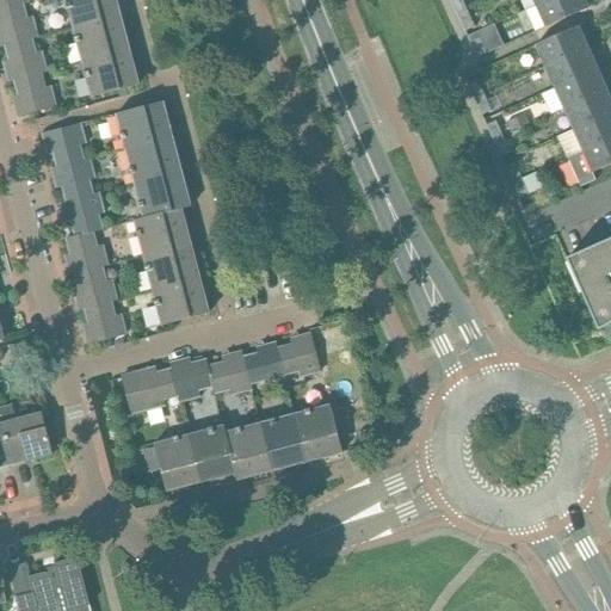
[(0,0),(0,10),(22,5),(28,4),(26,0),(0,0)]
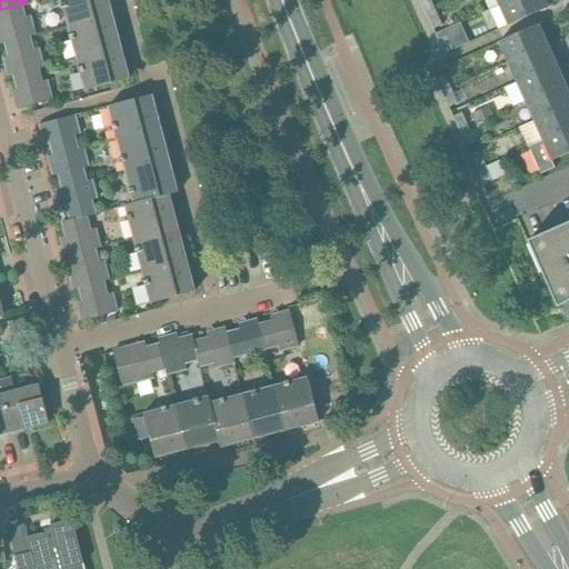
[(60,0),(68,26),(111,15),(107,0),(60,0)]
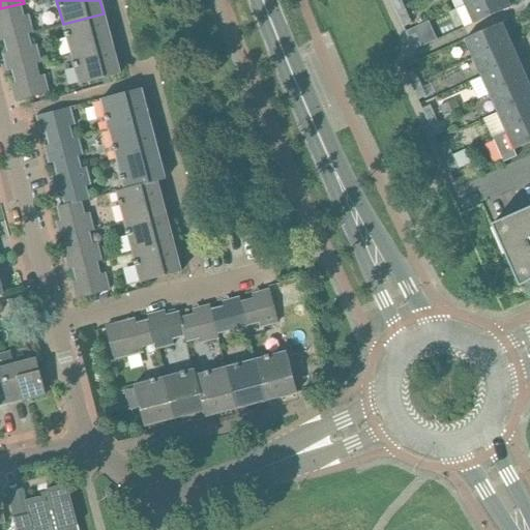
[(389,0),(396,13),(405,10),(401,0),(389,0)]
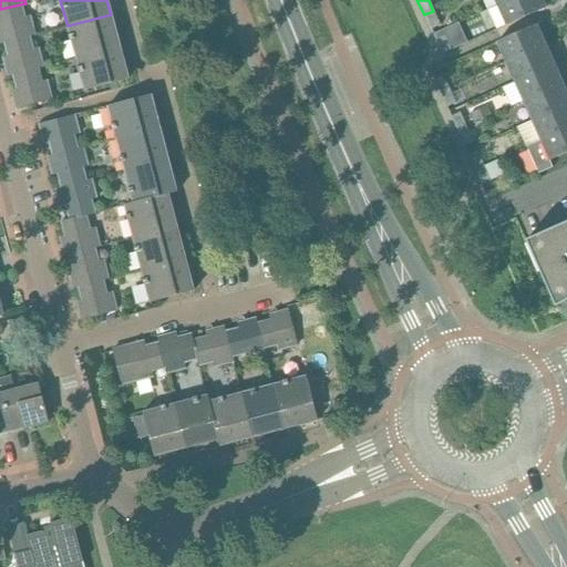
[(539,0),(509,0),(496,6),(505,26),(543,9),(544,10),(545,9),(539,0)]
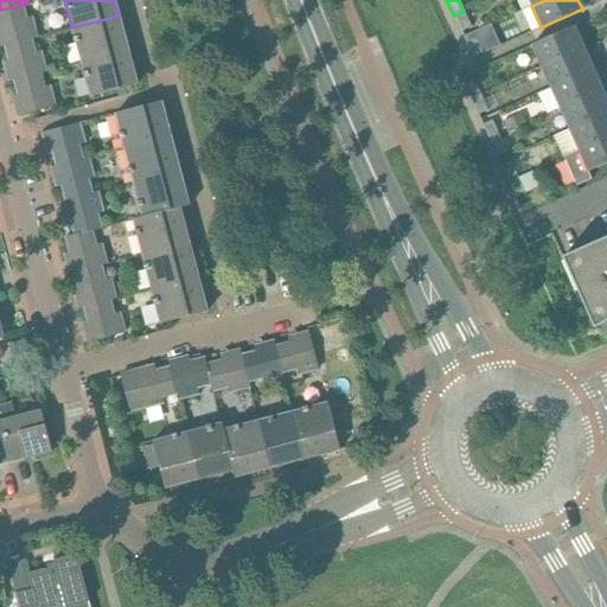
[(25,19),(21,5),(0,10),(0,46),(5,46),(31,39),(36,38),(31,18),(25,19)]
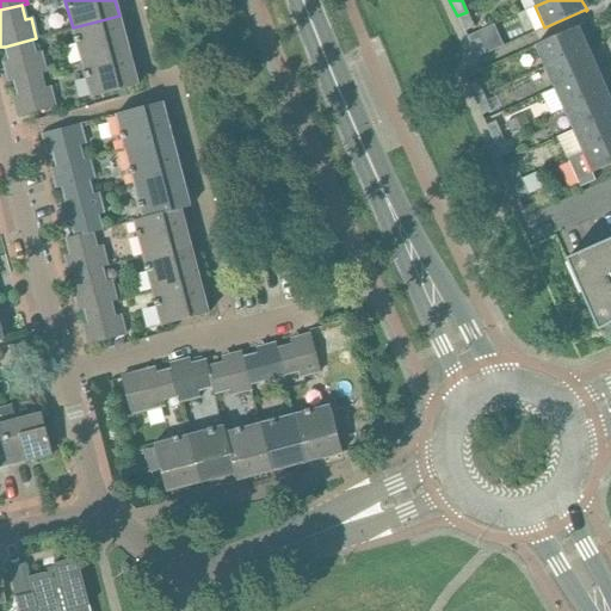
[(474,28),(467,12),(457,16),(464,31),(474,28)]
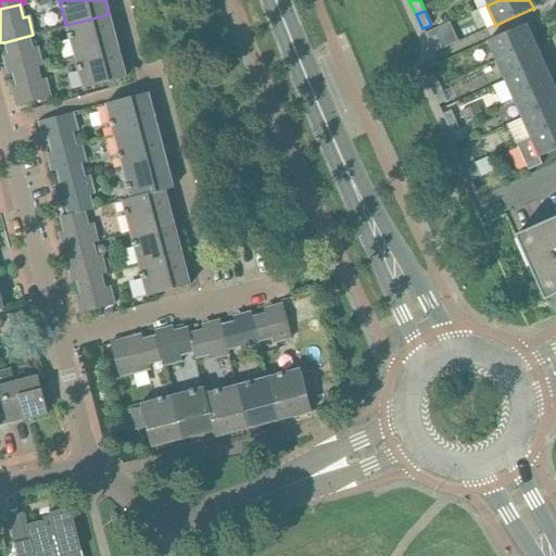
[(66,25),(74,57),(117,46),(109,14),(66,25)]
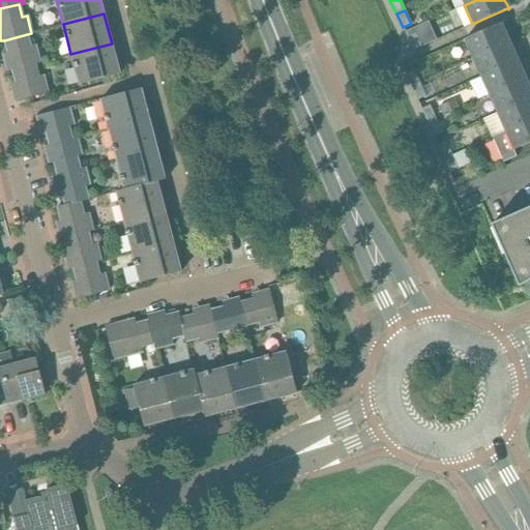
[(499,24),(464,40),(472,58),(508,42),(499,23),(498,24),(499,24)]
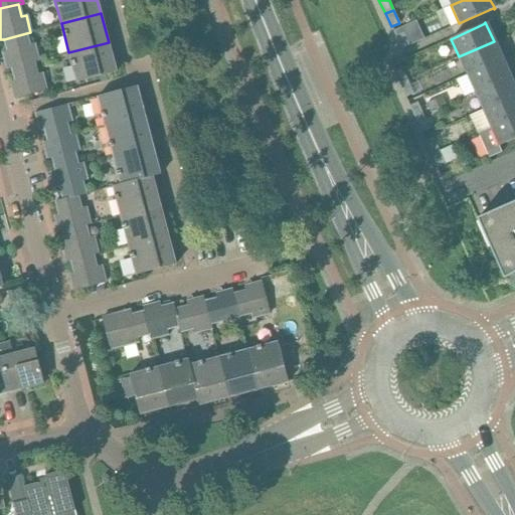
[(401,49),(409,45),(403,32),(395,35),(401,49)]
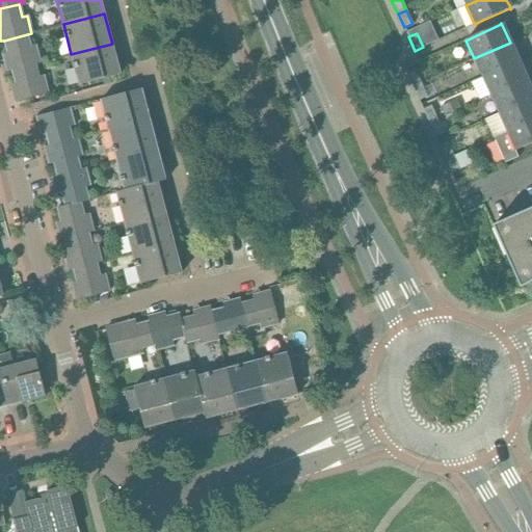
[(12,71),(34,64),(40,63),(35,46),(30,47),(27,34),(4,41),(7,53),(3,54),(7,72),(12,71)]
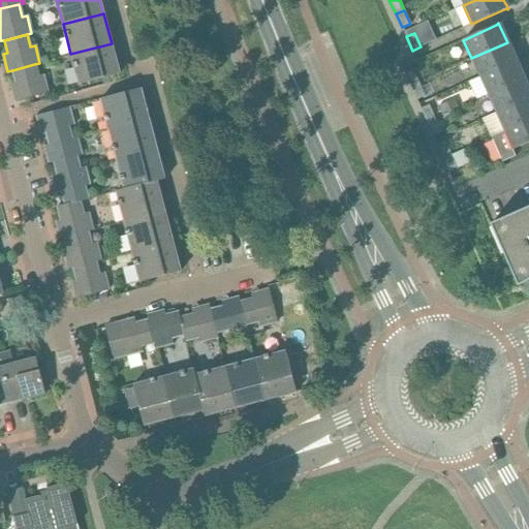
[(507,42),(471,58),(479,76),(516,60),(507,42)]
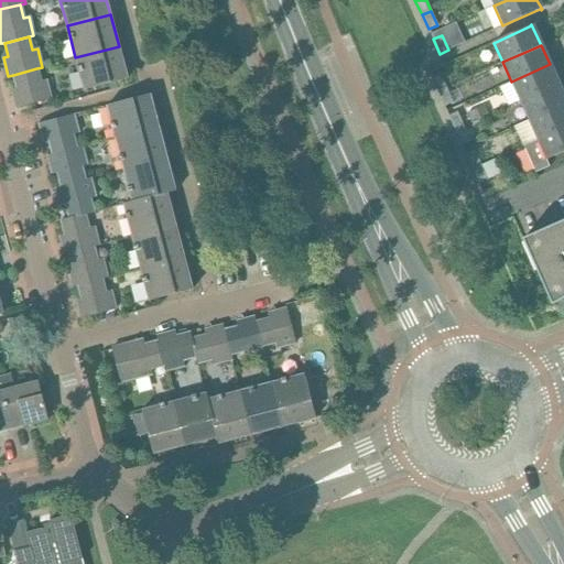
[(119,46),(75,57),(84,90),(128,78),(119,46)]
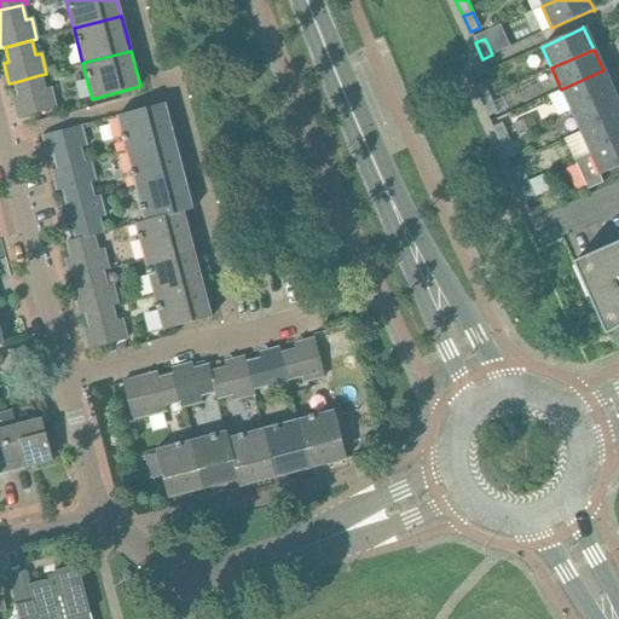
[(603,70),(561,90),(571,111),(613,92),(603,70)]
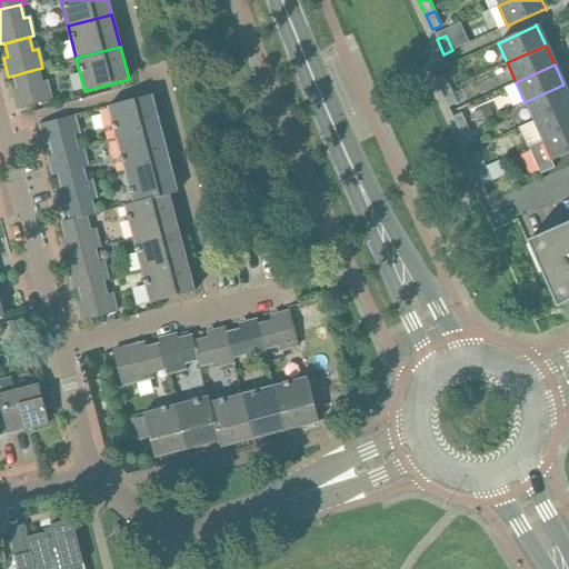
[(41,82),(37,69),(13,76),(17,89),(11,90),(17,109),(51,100),(46,81),(41,82)]
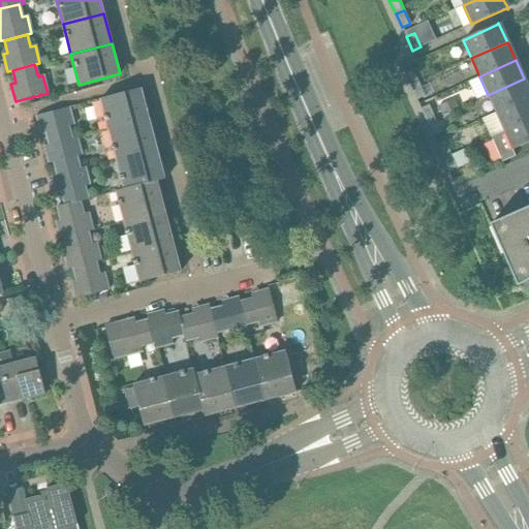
[(413,68),(404,72),(410,86),(418,82),(413,68)]
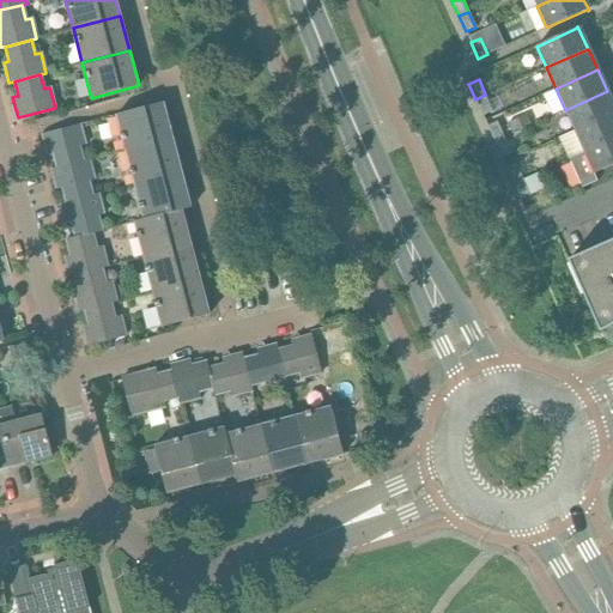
[(612,104),(607,91),(565,110),(575,132),(612,114),(612,104)]
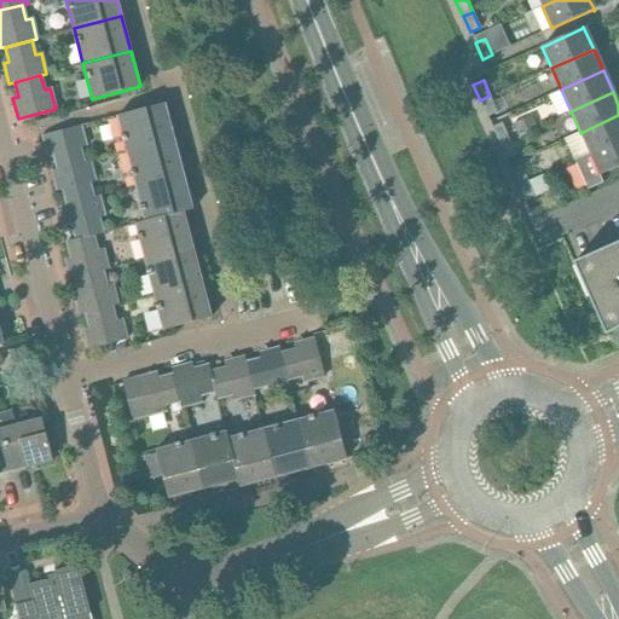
[(490,96),(480,100),(487,117),(498,113),(493,103),(490,96)]
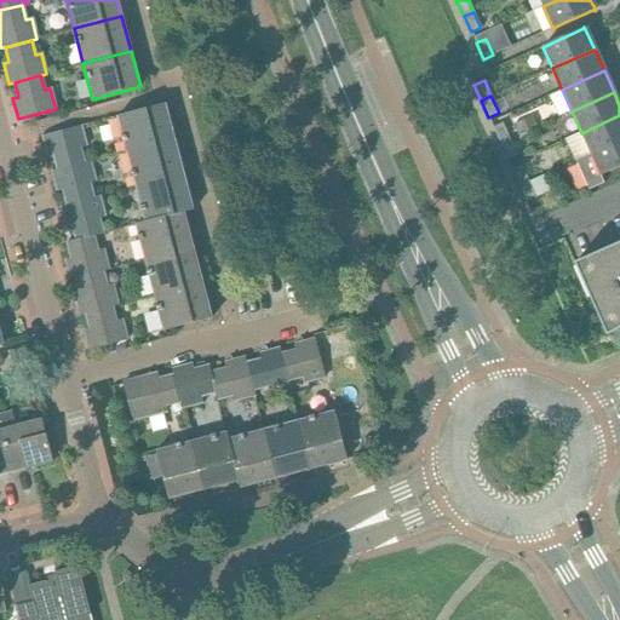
[(118,116),(127,151),(174,139),(165,103),(118,116)]
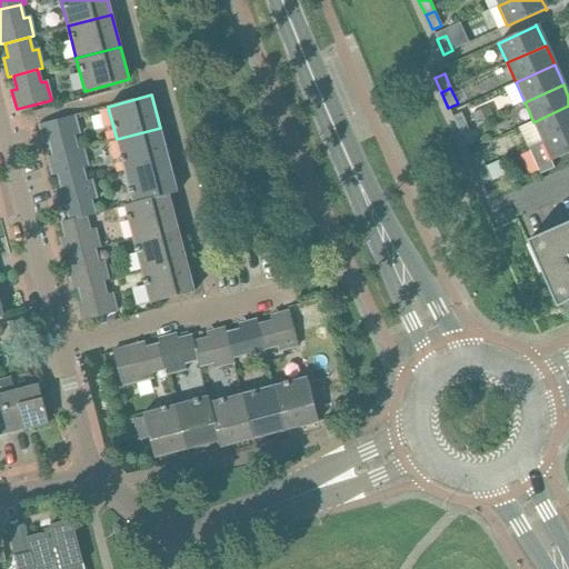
[(568,106),(533,122),(542,141),(568,129),(568,106)]
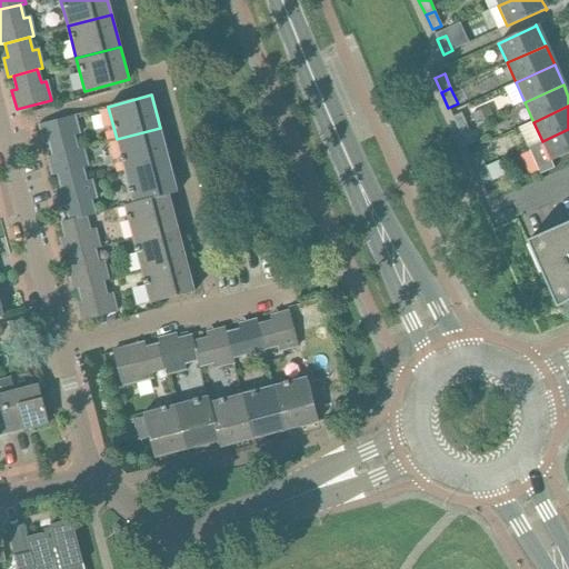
[(476,122),(492,116),(489,107),(472,115),(476,122)]
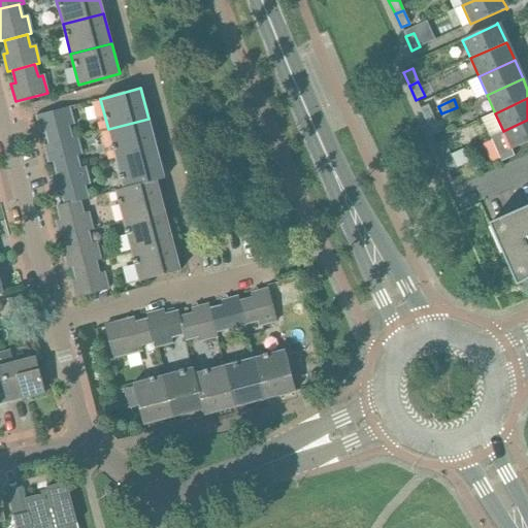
[(428,104),(420,108),(426,122),(434,119),(428,104)]
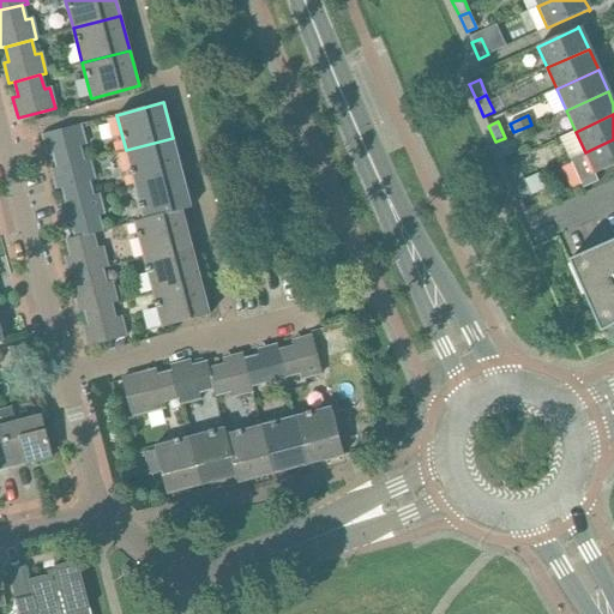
[(85,145),(79,125),(42,134),(48,155),(53,154),(58,168),(83,161),(79,146),(85,145)]
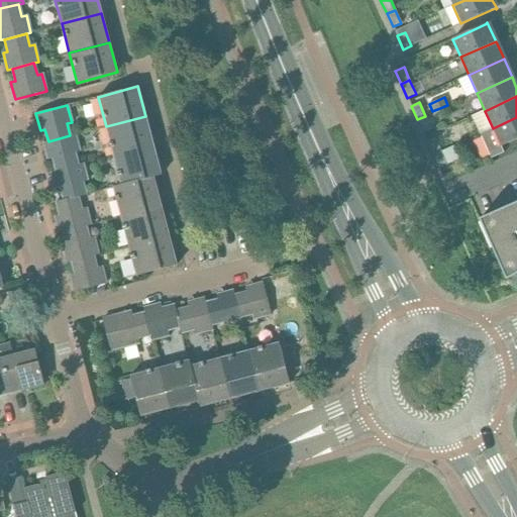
[(153,145),(145,116),(106,126),(113,156),(153,145)]
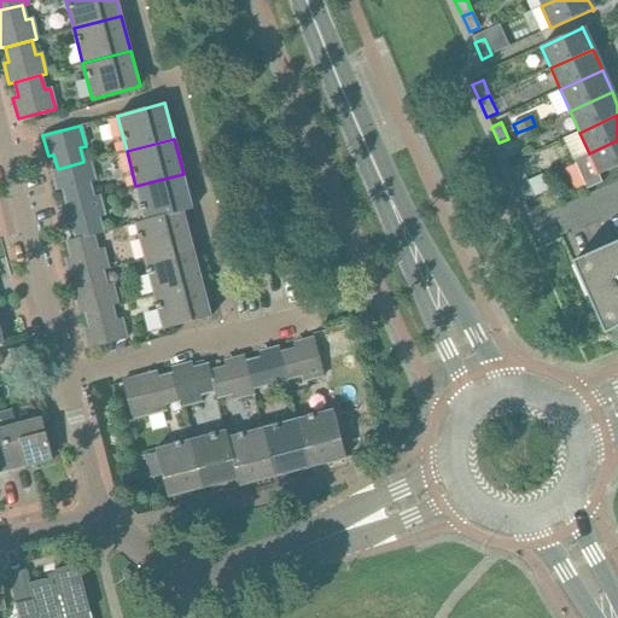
[(508,139),(499,143),(506,159),(516,155),(508,139)]
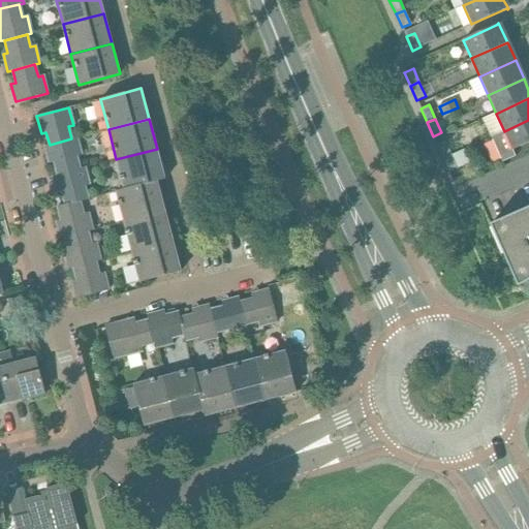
[(528,120),(504,131),(491,137),(502,162),(516,156),(512,150),(528,142),(528,120)]
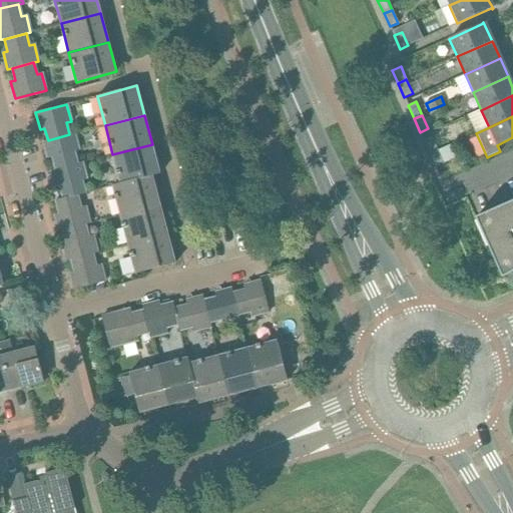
[(52,157),(55,169),(77,163),(74,154),(79,152),(74,133),(69,134),(48,140),(43,141),(47,158),(52,157)]
